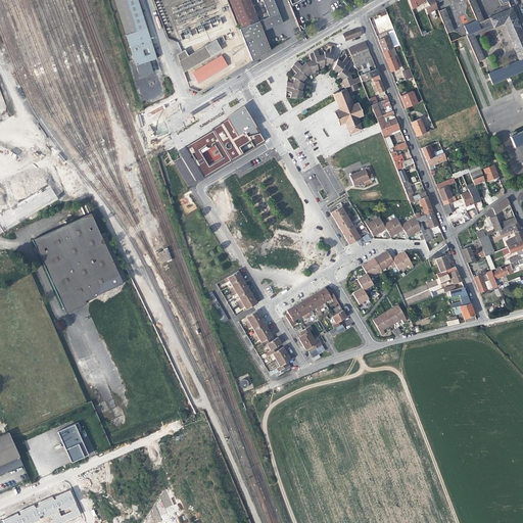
[(114,0),(136,66),(149,62),(156,60),(140,9),(137,0),(114,0)]
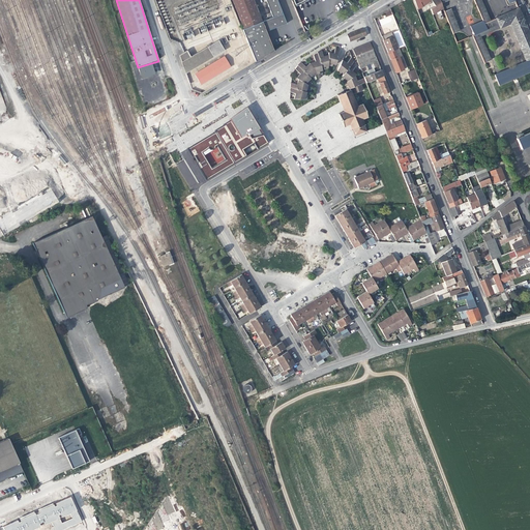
[(244,37),(255,62),(274,51),(266,31),(287,23),(276,0),(266,0),(273,17),(262,22),(252,0),(231,0),(243,29),(241,30),(244,37)]
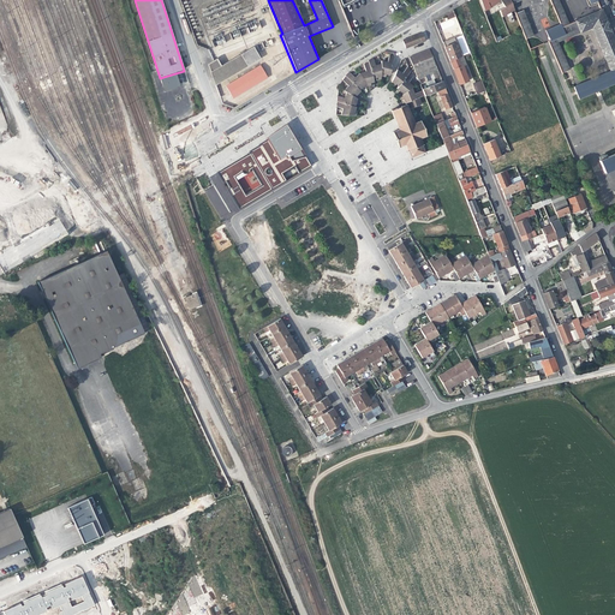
[(478,0),(484,11),(490,7),(485,0),(478,0)]
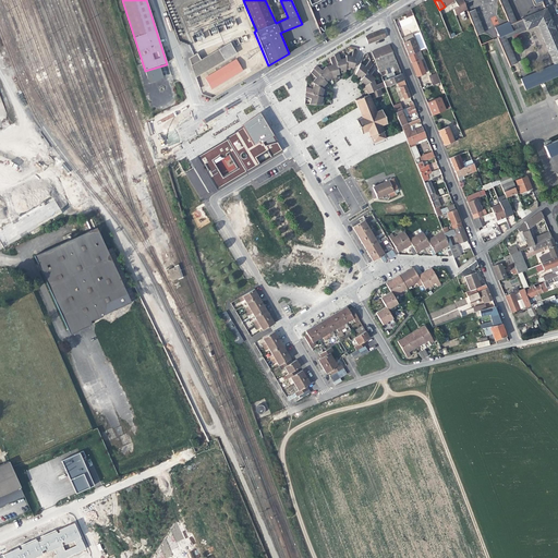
[(453,0),(455,1),(458,7),(452,9),(455,15),(459,14),(463,12),(466,10),(464,3),(462,0),(453,0)]
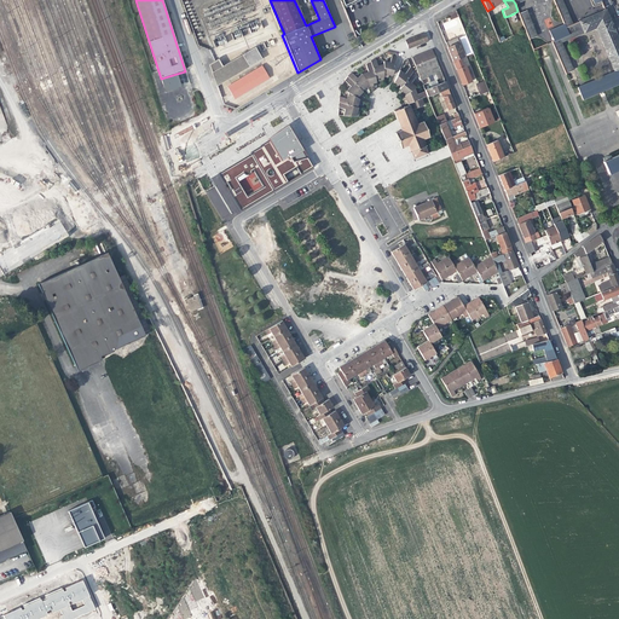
[(553,0),(563,24),(565,27),(572,24),(561,0),(553,0)]
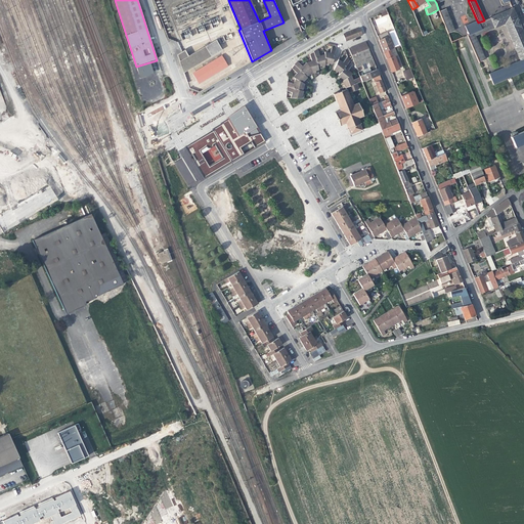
[(439,11),(448,33),(454,31),(445,8),(439,11)]
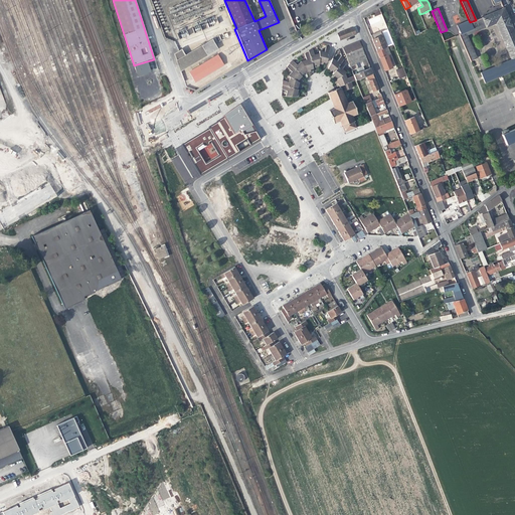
[(476,20),(470,22),(473,29),(485,24),(486,27),(496,23),(511,59),(481,72),(485,82),(514,69),(514,34),(504,8),(476,20)]
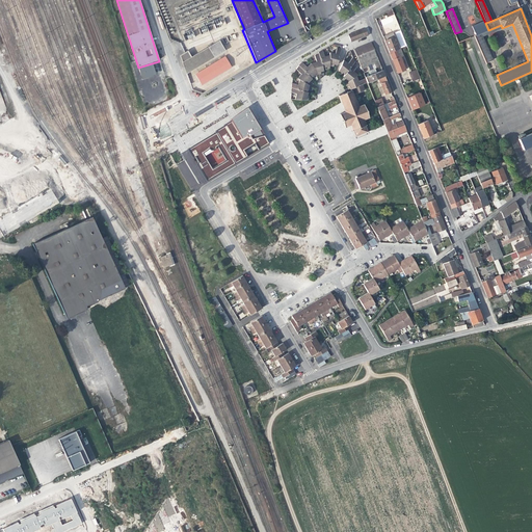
[(472,26),(476,35),(488,30),(485,23),(484,21),(472,26)]
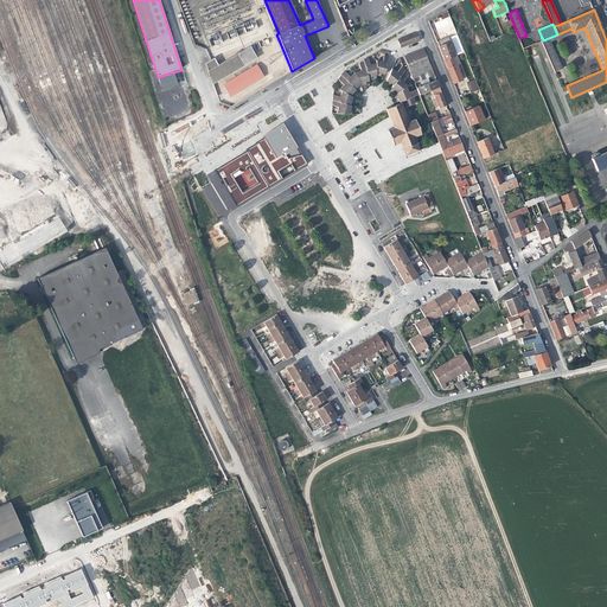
[(225,32),(229,39),(236,36),(232,29),(225,32)]
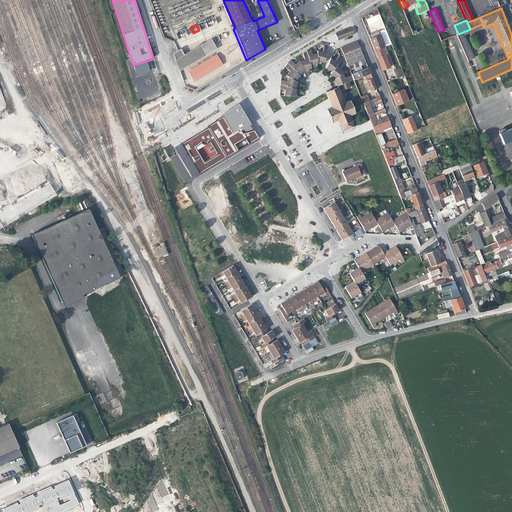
[(464,35),(483,27),(482,24),(470,29),(458,34),(456,34),(467,61),(473,58),(464,35)]
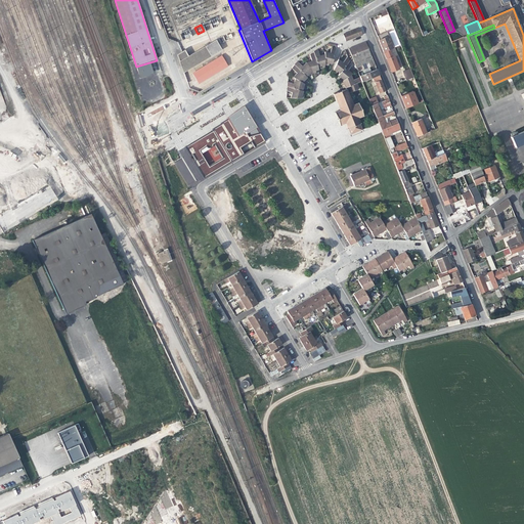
[(345,33),(343,35),(343,36),(345,41),(358,36),(358,37),(362,35),(360,29),(359,28),(356,30),(356,29),(345,33)]
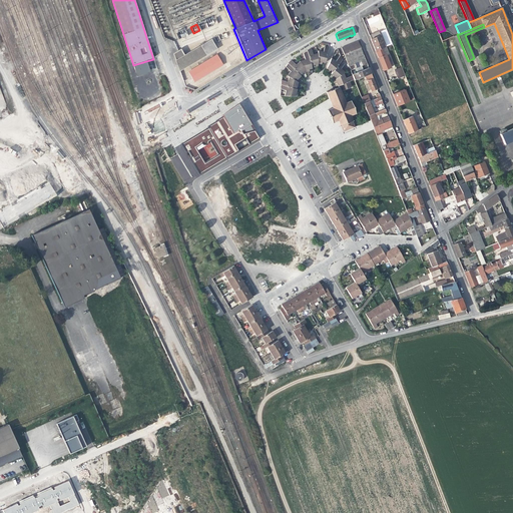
[(177,32),(180,38),(186,35),(184,30),(177,32)]
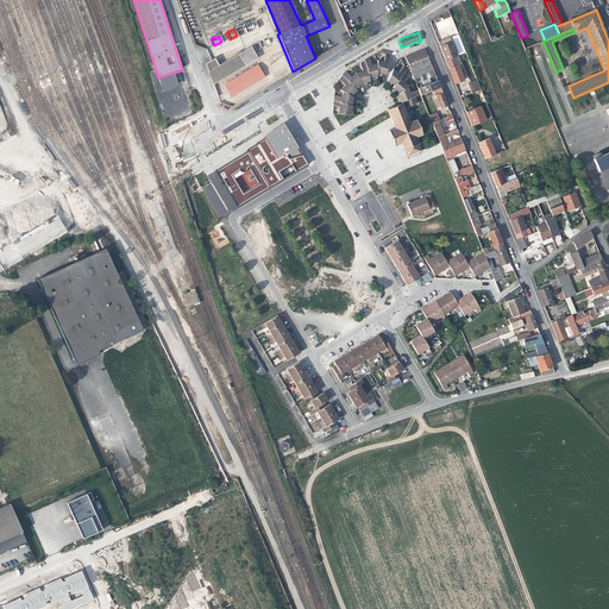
[(456,55),(447,37),(438,42),(443,51),(449,69),(453,67),(449,57),(456,55)]
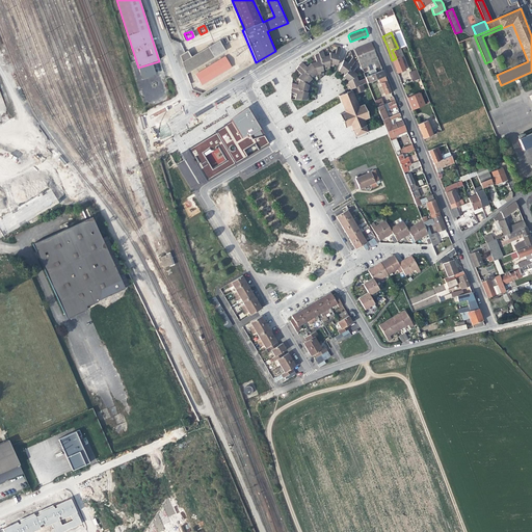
[(180,55),(186,74),(224,51),(218,42),(190,58),(186,52),(182,54),(180,55)]
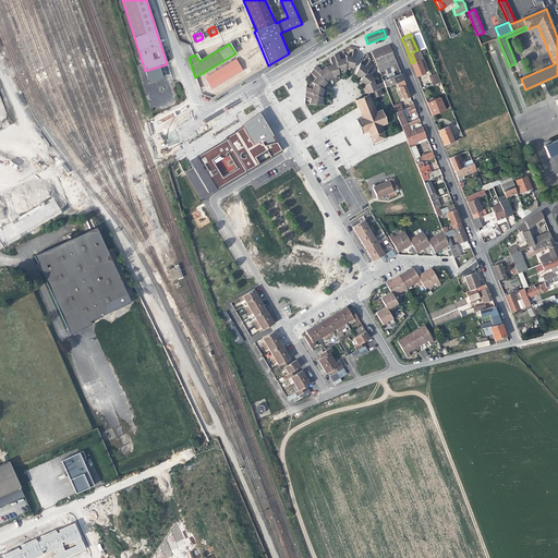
[(373,55),(374,59),(392,52),(389,45),(372,52),(373,55)]
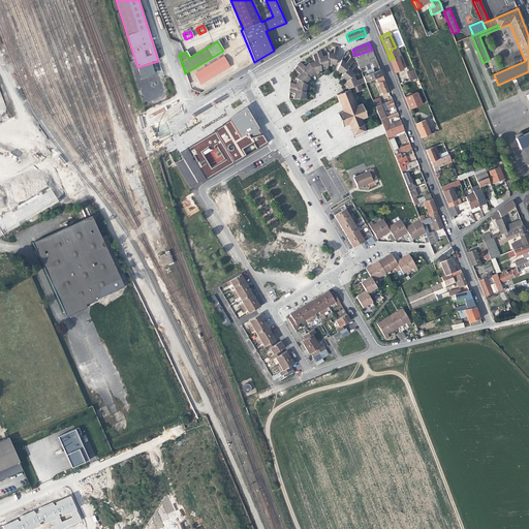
[(338,48),(335,48),(333,54),(328,53),(328,55),(328,64),(332,65),(333,63),(334,64),(335,64),(339,49),(338,49),(338,48)]
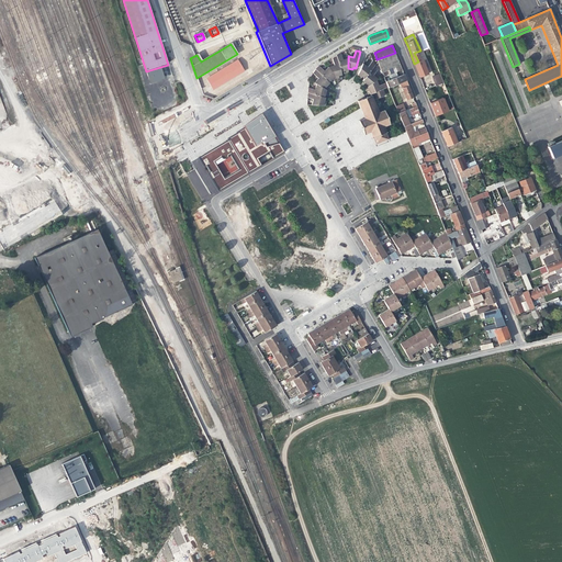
[(343,59),(341,53),(337,55),(340,70),(343,70),(344,70),(345,72),(349,71),(348,68),(348,58),(343,59)]
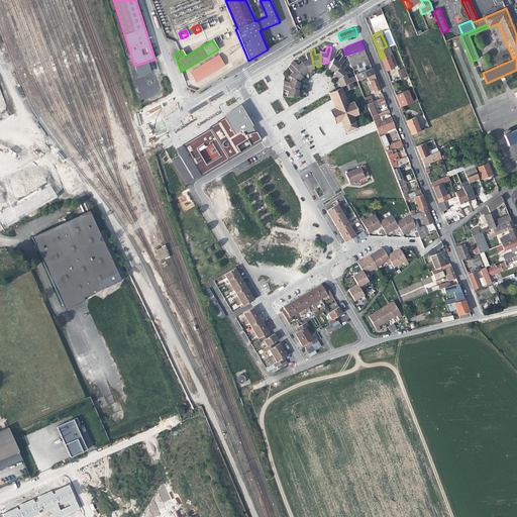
[(352,70),(370,64),(367,56),(364,48),(346,55),(347,58),(352,70)]
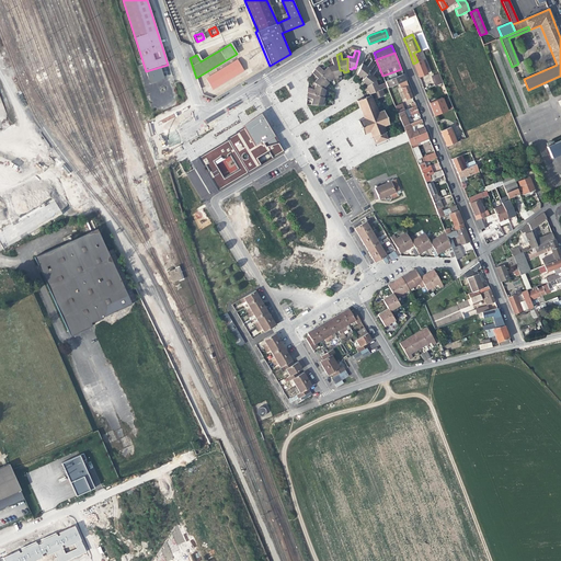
[(340,75),(341,73),(340,70),(336,55),(332,57),(333,65),(328,66),(335,78),(339,77),(339,75),(340,75)]
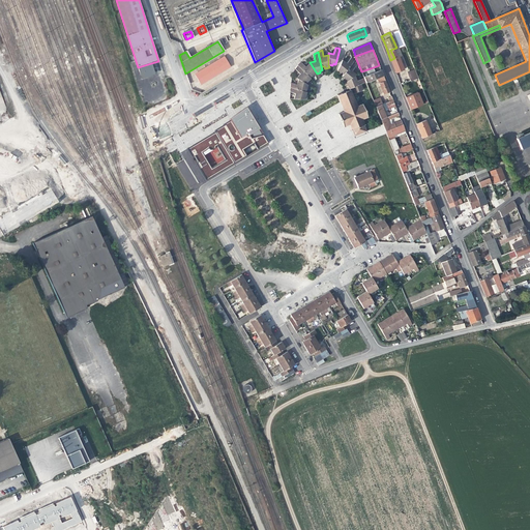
[(225,57),(195,74),(200,83),(230,65),(225,57)]
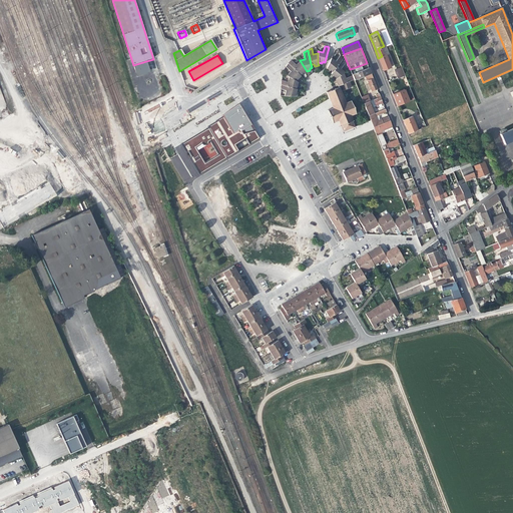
[(333,72),(343,60),(341,56),(336,61),(331,58),(326,69),(329,71),(331,69),(331,70),(333,72)]
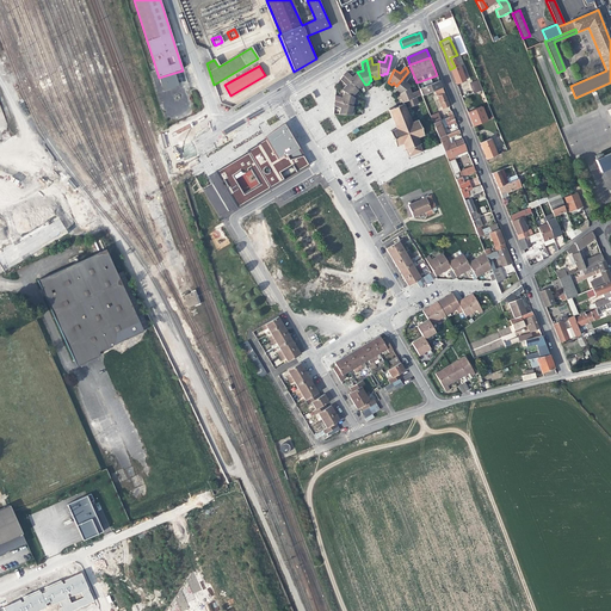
[(352,76),(347,72),(344,74),(343,75),(357,88),(359,87),(359,86),(362,88),(365,85),(357,72),(352,76)]
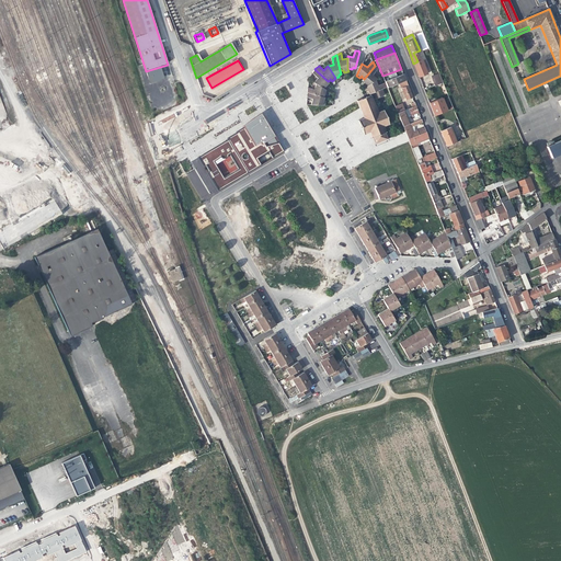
[(373,76),(376,71),(375,66),(364,79),(362,81),(363,82),(364,82),(363,84),(366,87),(375,80),(377,79),(373,76)]
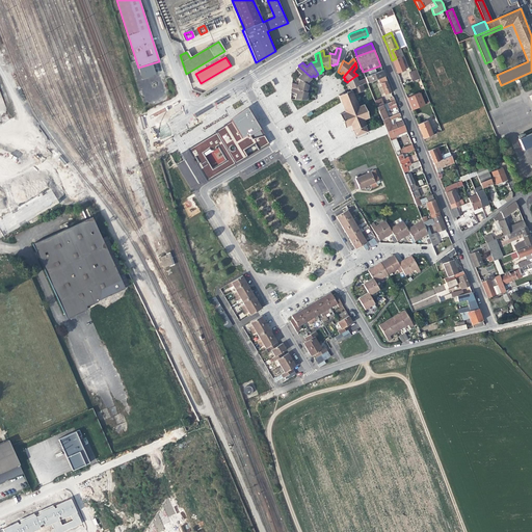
[(156,76),(152,63),(138,68),(141,80),(156,76)]
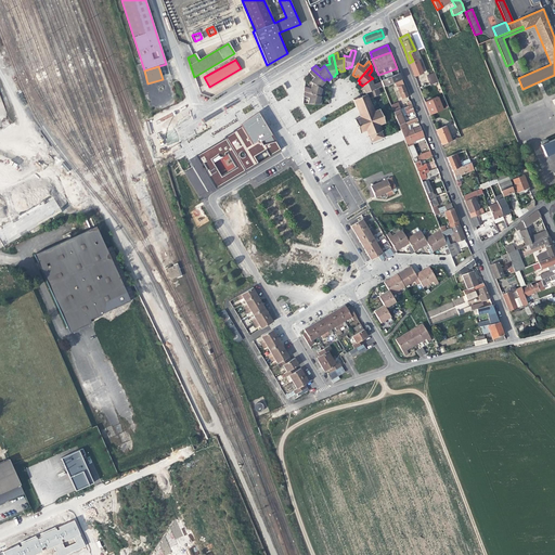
[(324,80),(311,68),(311,69),(309,72),(314,78),(310,81),(313,84),(322,89),(325,86),(323,84),(324,82),(325,81),(324,80)]
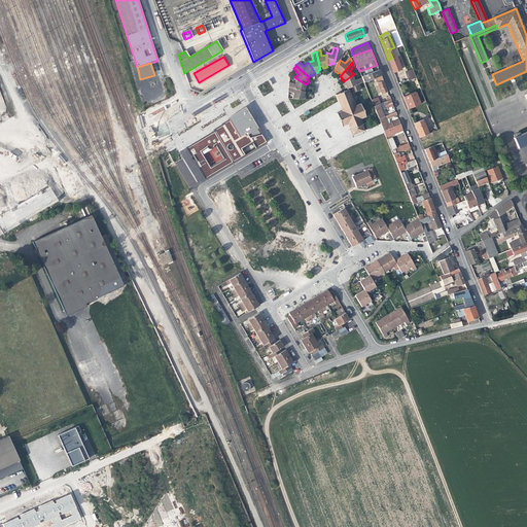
[(412,68),(406,71),(410,80),(416,77),(412,68)]
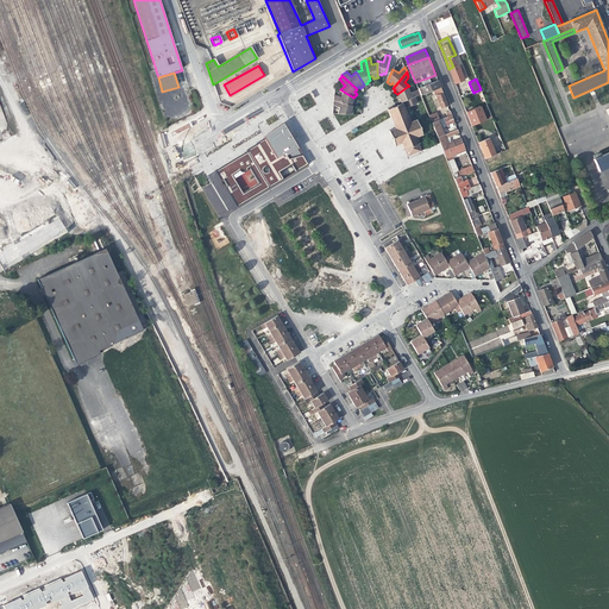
[(418,88),(419,89),(420,94),(433,89),(440,87),(438,80),(431,82),(432,83),(427,86),(426,85),(418,88)]
